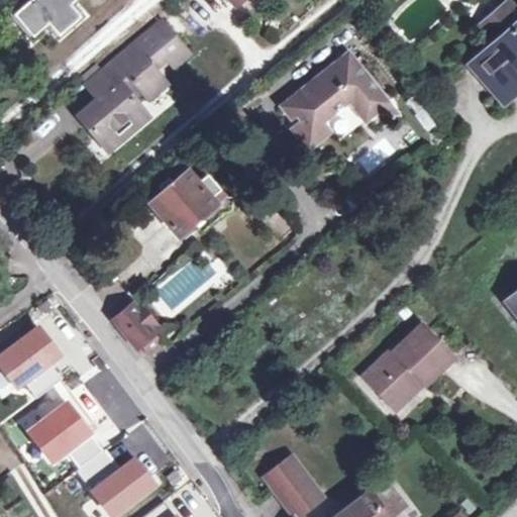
[(30,0),(14,15),(29,34),(46,20),(58,32),(76,17),(64,3),(68,0),(30,0)]
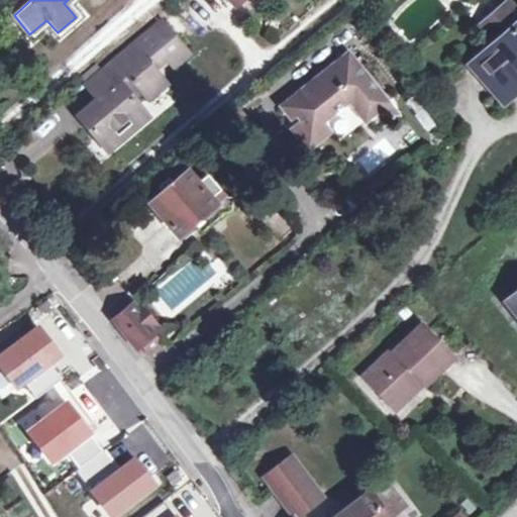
[(504,92),(516,80),(516,14),(506,1),(475,29),(491,46),(476,60),(504,92)]
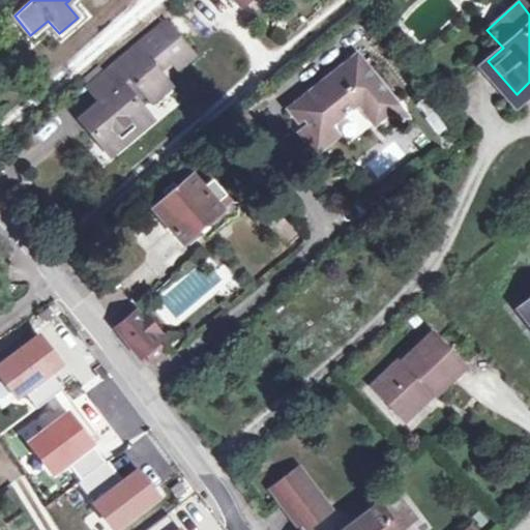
[(118,87),(100,102),(82,119),(104,145),(144,109),(138,102),(145,96),(134,84),(153,67),(155,69),(183,46),(163,22),(105,71),(118,87)]
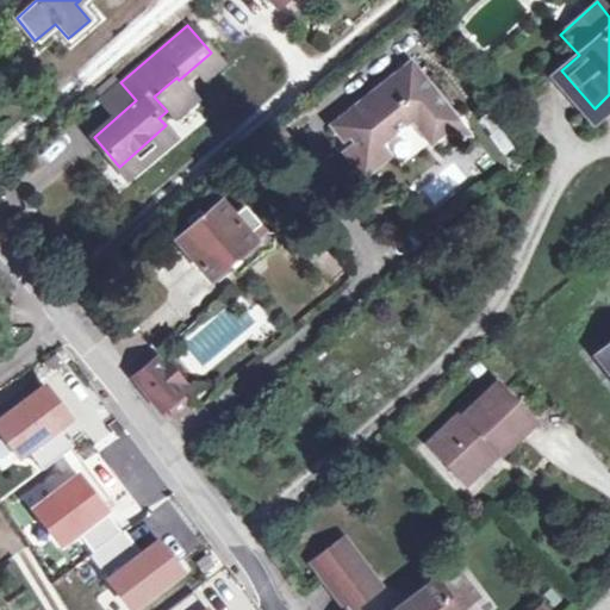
[(154,97),(167,111),(173,118),(194,99),(188,92),(222,63),(211,53),(179,80),(176,78),(154,97)]
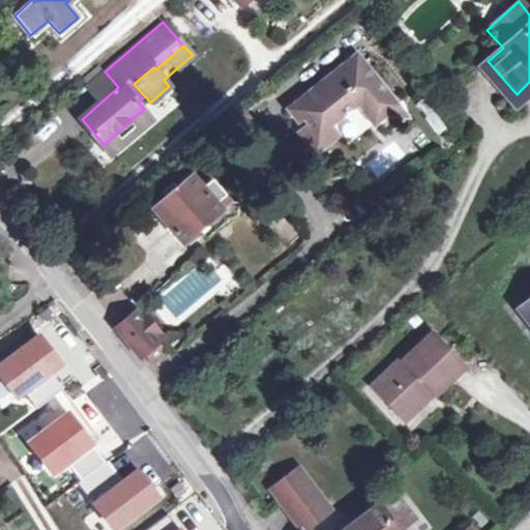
[(303,117),(307,114),(311,119),(304,124),(318,141),(337,126),(331,120),(357,100),(373,120),(395,102),(358,52),(329,75),(334,80),(329,84),(325,79),(293,104),(303,117)]
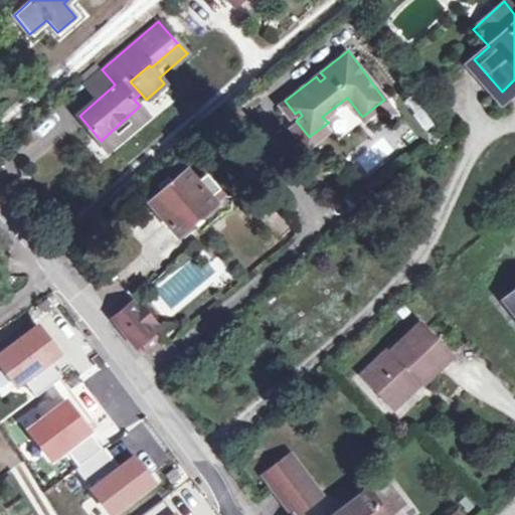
[(514,79),(502,92),(474,59),(465,67),(499,108),(514,93),(514,79)]
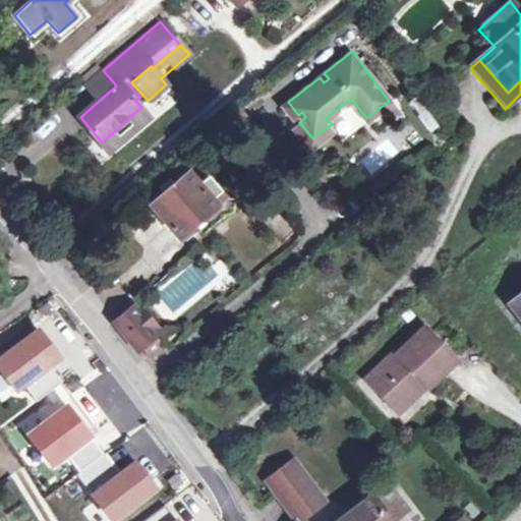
[(85,85),(99,101),(116,85),(103,70),(85,85)]
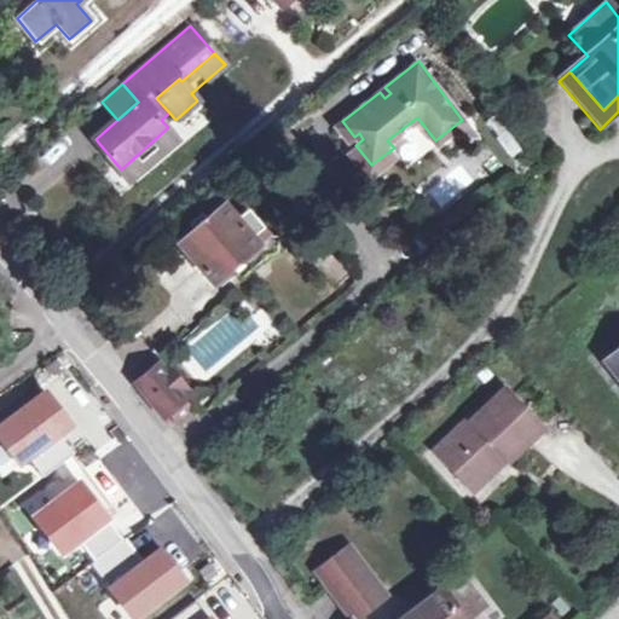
[(195,230),(177,244),(219,290),(276,239),(248,209),(239,218),(226,202),(206,219),(201,214),(190,224),(195,230)]
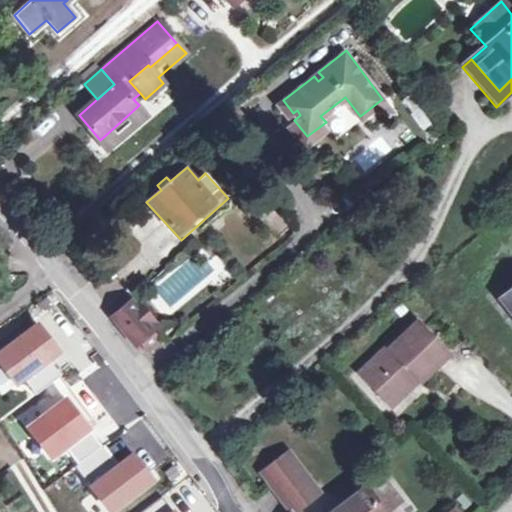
[(511,314),(511,292),(501,301),(511,314)]
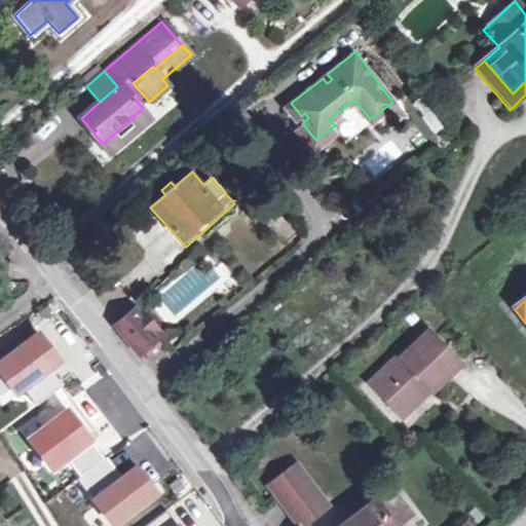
[(149,316),(146,320),(138,310),(122,322),(117,325),(140,354),(143,351),(152,362),(166,349),(157,339),(163,334),(149,316)]
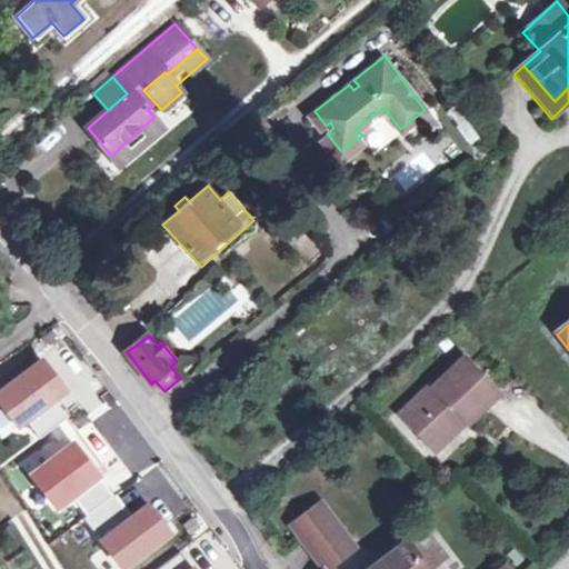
[(43,358),(0,390),(0,403),(20,429),(69,391),(43,358)]
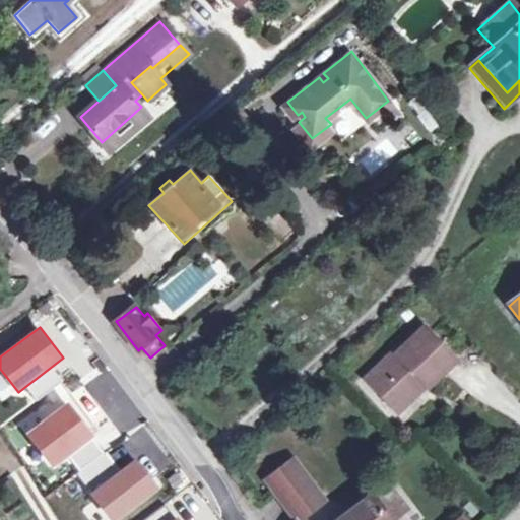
[(428,387),(455,361),(425,327),(398,352),(395,349),(365,378),(392,406),(419,379),(428,387)]
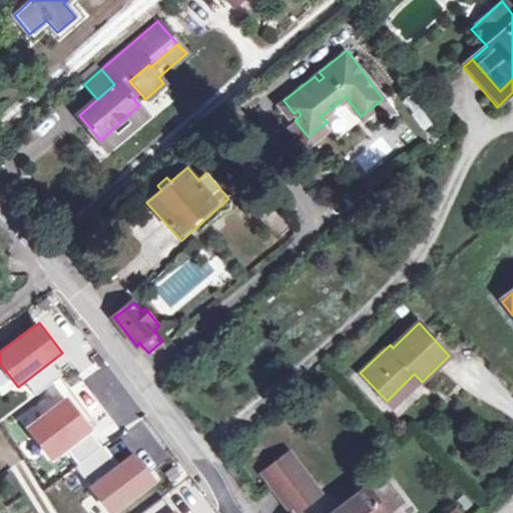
[(110,362),(86,376),(116,430),(141,416),(110,362)]
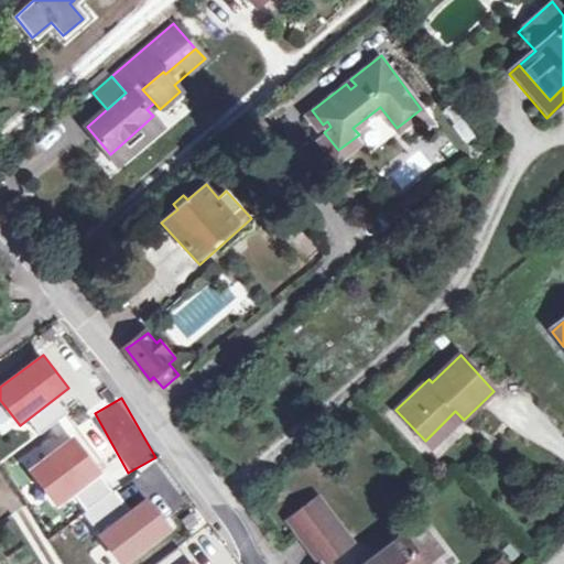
[(73,437),(30,472),(57,508),(101,474),(73,437)]
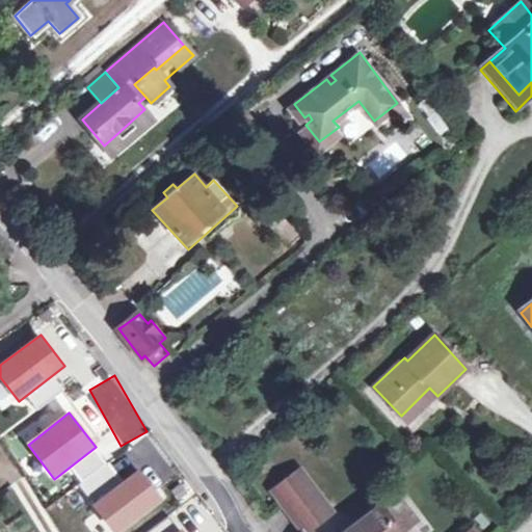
[(139,470),(95,505),(115,531),(121,531),(163,500),(139,470)]
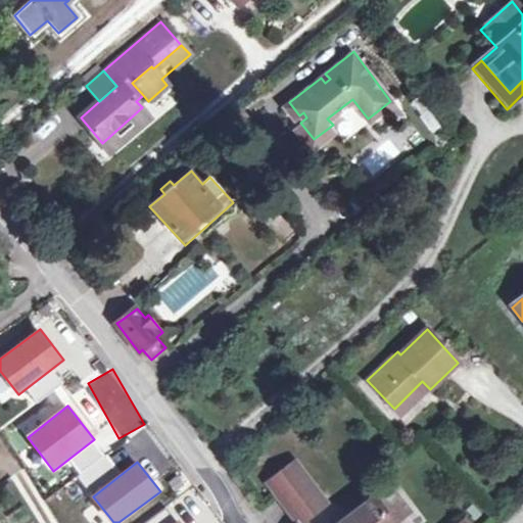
[(268,482),(299,522),(302,520),(325,503),(294,463),(268,482)]
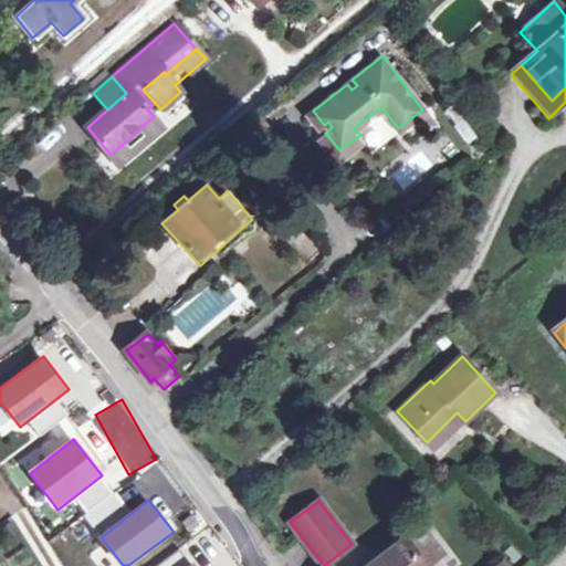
[(419,527),(404,538),(425,565),(428,565),(441,556),(419,527)]
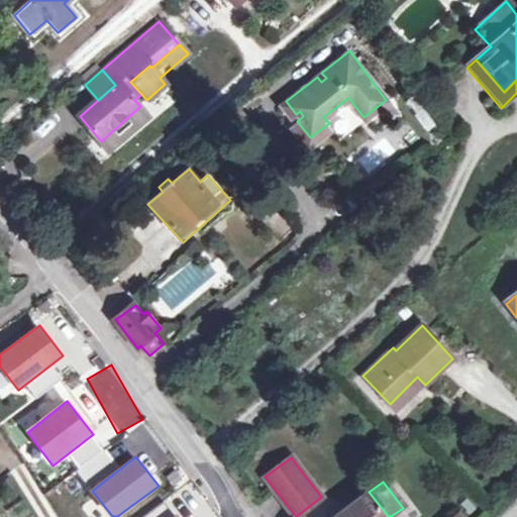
[(388,516),(369,492),(335,516),(388,516)]
